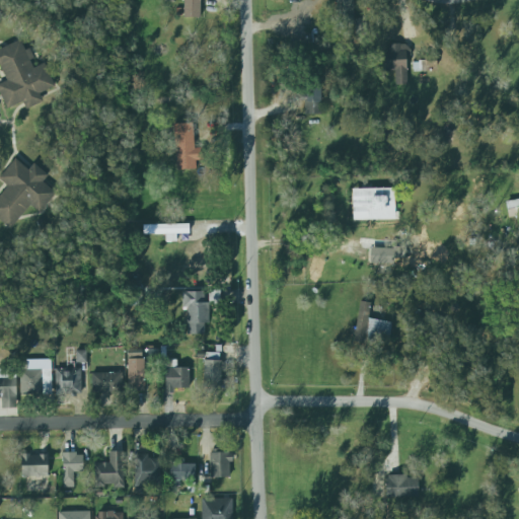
[(200,0),(182,0),(182,17),(200,17),(200,0)]
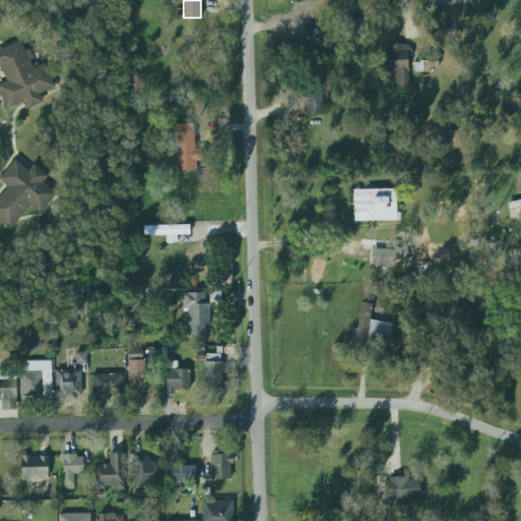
[(0,94),(6,109),(23,103),(25,109),(43,103),(39,94),(55,88),(46,63),(35,67),(29,49),(24,51),(21,41),(0,48),(0,66),(6,81),(0,83),(0,94)]
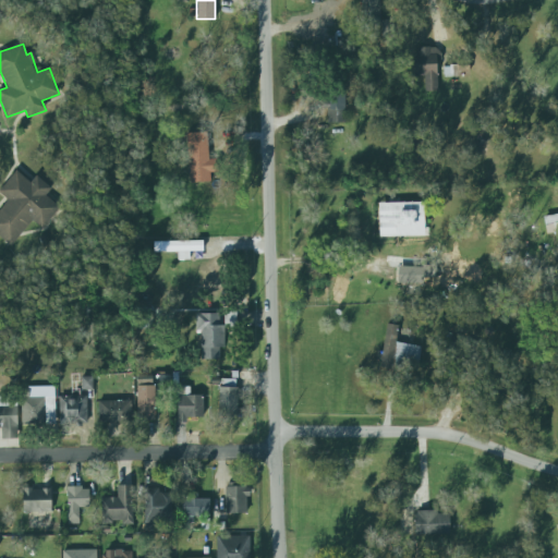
[(424,92),(438,92),(437,57),(438,56),(438,47),(419,48),(419,58),(412,59),(413,77),(424,76),(424,92)]
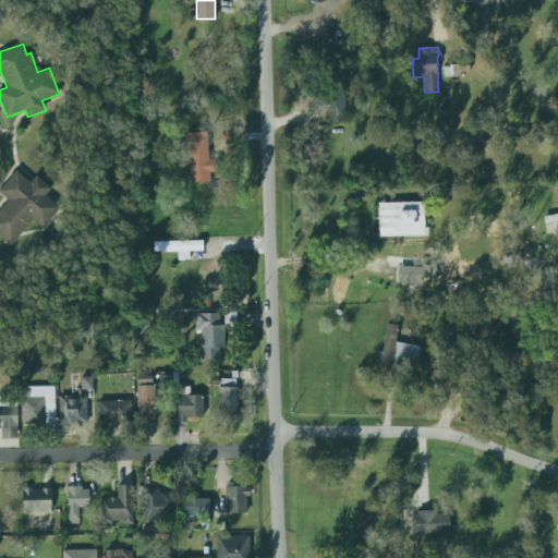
[(469,75),(469,65),(444,65),(444,76),(469,75)]
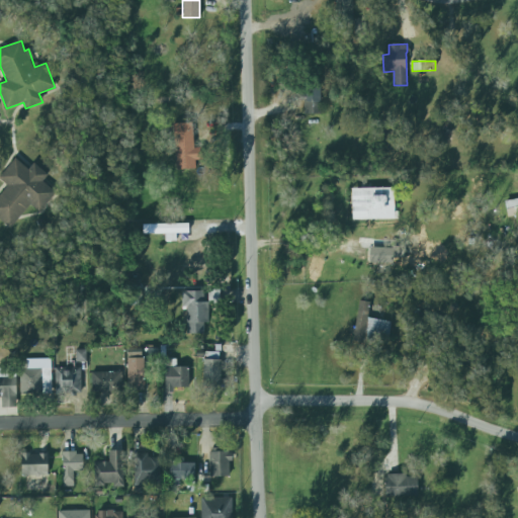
[(321,114),(320,86),(304,86),(305,114),(321,114)]
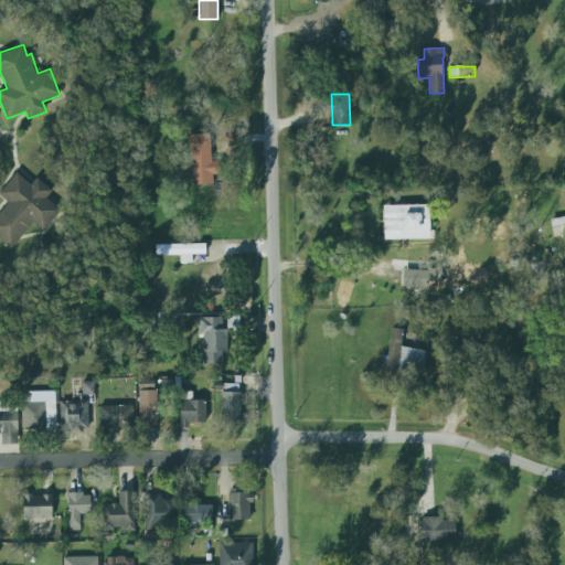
[(189,136),(209,135),(214,183),(192,185),(189,136)]
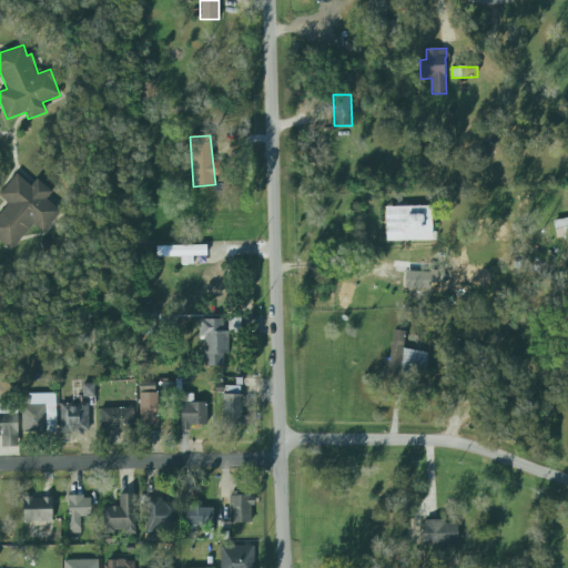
[(32,224),(43,233),(61,211),(47,200),(53,192),(37,179),(31,186),(16,174),(0,194),(0,198),(8,204),(0,213),(0,241),(12,251),(32,224)]
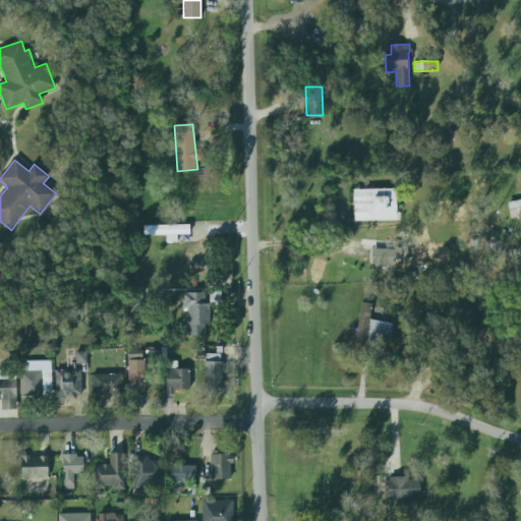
[(353,222),(396,221),(396,189),(353,189),(353,222)]
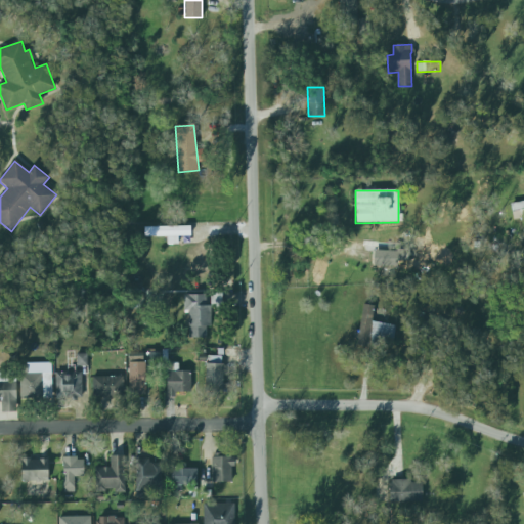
[(513,219),(523,218),(523,202),(511,203),(513,219)]
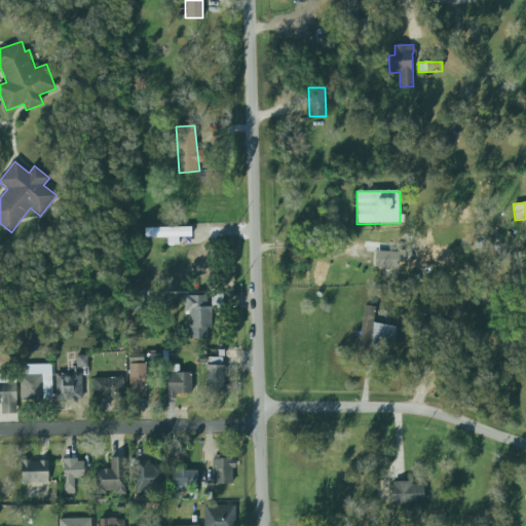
[(191,236),(191,227),(144,228),(145,237),(191,236)]
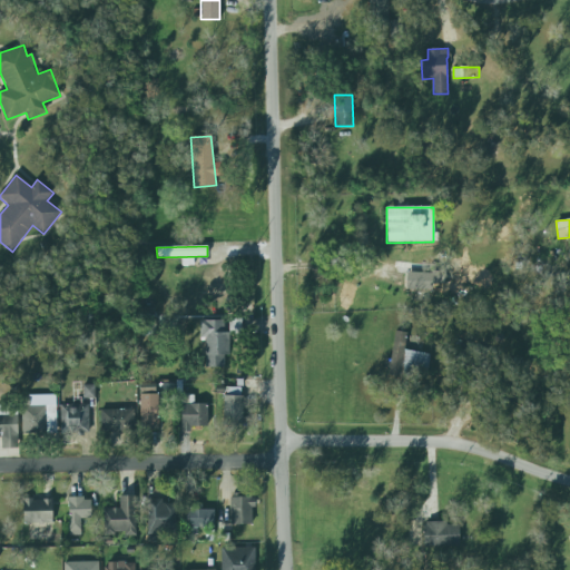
[(406,290),(450,292),(451,283),(445,283),(445,273),(406,272),(406,290)]
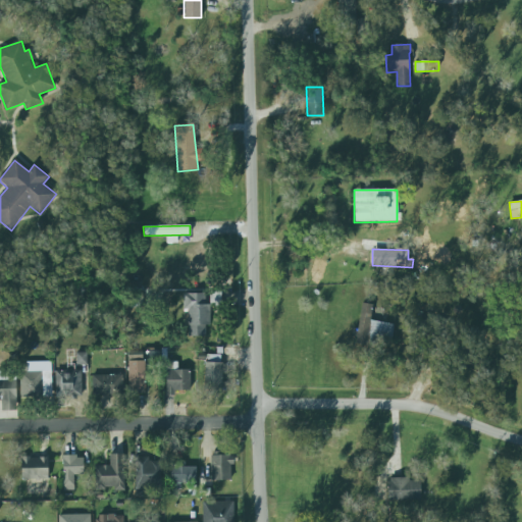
[(188,337),(206,337),(205,326),(210,326),(209,294),(183,294),(183,310),(188,310),(188,337)]
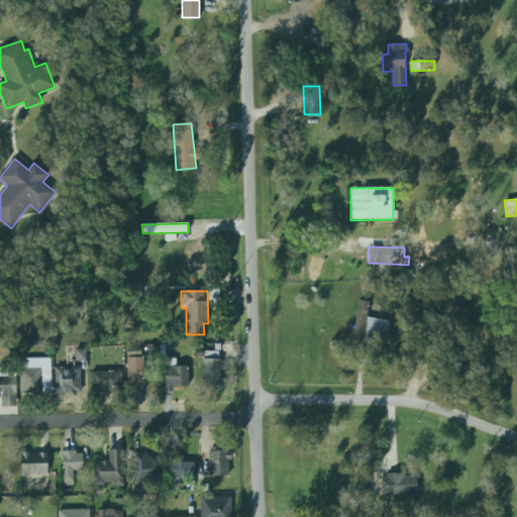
[(390,321),(367,317),(369,302),(357,300),(350,339),(386,344),(390,321)]
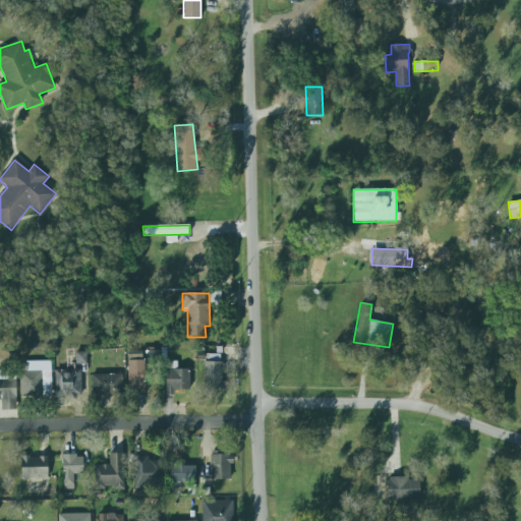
[(127,351),(128,393),(145,393),(143,351),(127,351)]
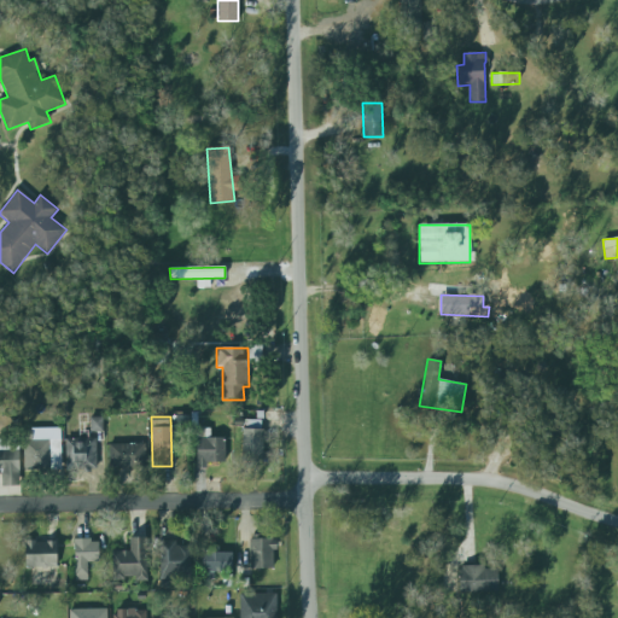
[(103,431),(103,418),(89,418),(89,432),(103,431)]
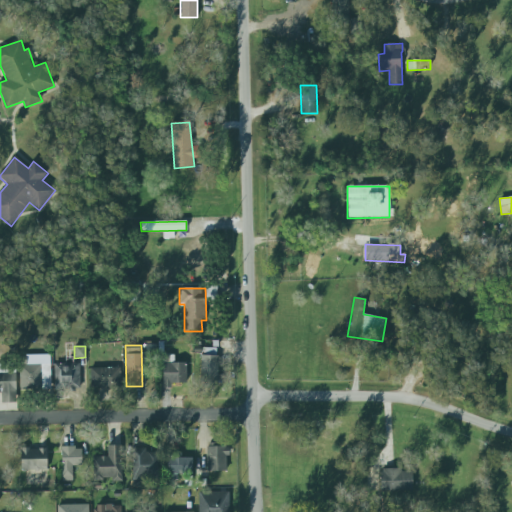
[(218,356),(201,355),(201,383),(218,383),(218,356)]
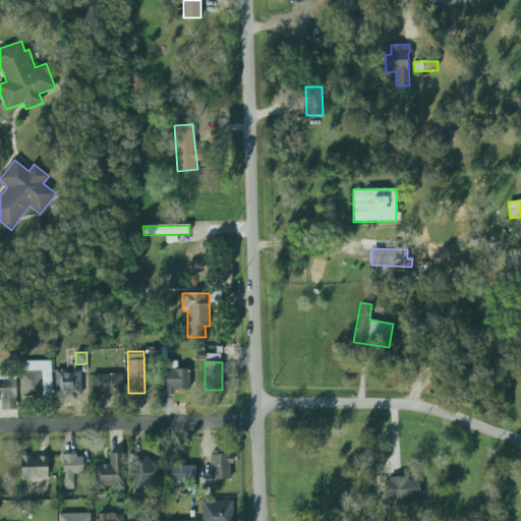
[(55,370),(56,397),(81,397),(81,369),(55,370)]
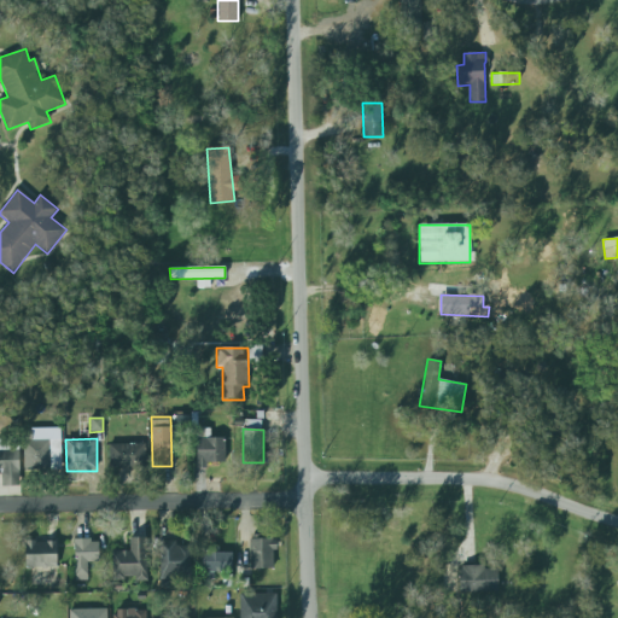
[(197,438),(215,439),(225,438),(226,464),(215,465),(207,464),(207,470),(197,470),(197,438)]
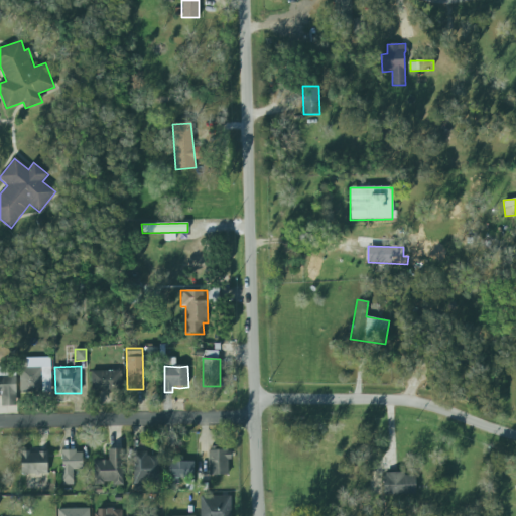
[(1,406),(16,406),(15,367),(0,367),(0,395),(1,395),(1,406)]
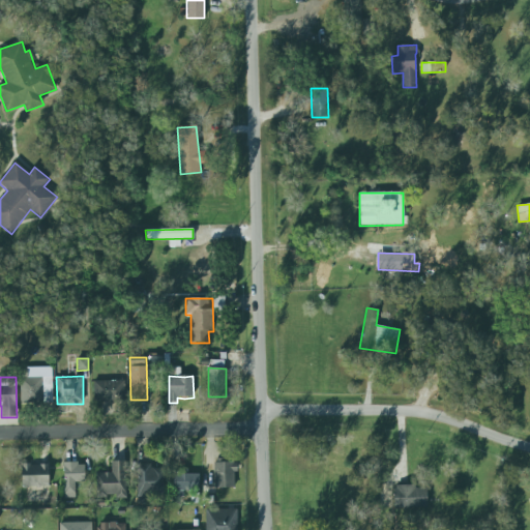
[(53,403),(52,377),(20,378),(21,404),(53,403)]
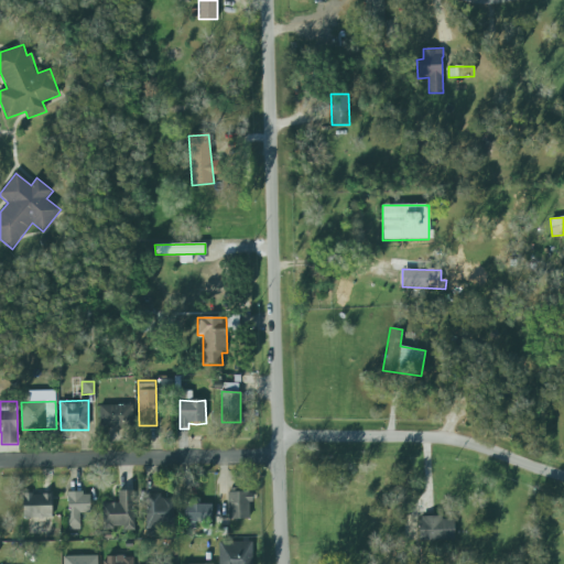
[(132,404),(99,405),(100,427),(133,427),(132,404)]
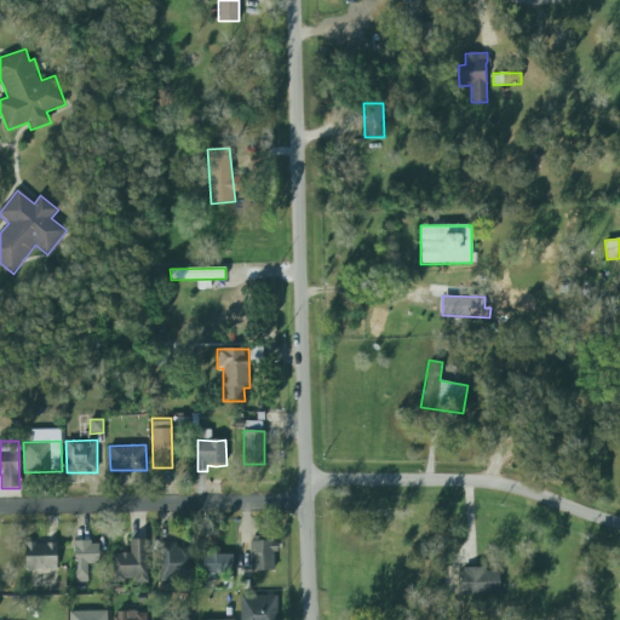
[(113,581),(136,580),(136,583),(150,583),(149,539),(130,539),(130,552),(112,554),(113,581)]
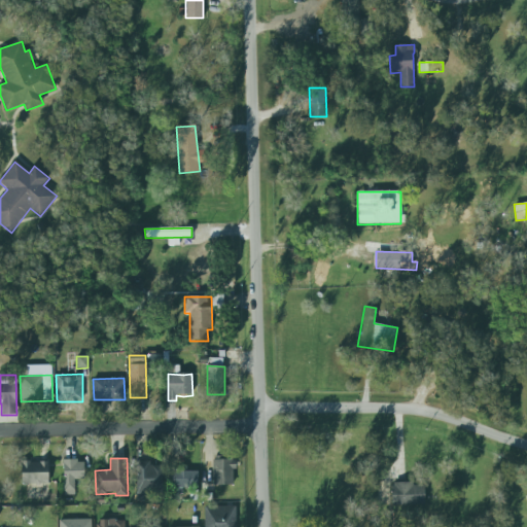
[(234,486),(235,460),(213,459),(212,485),(234,486)]
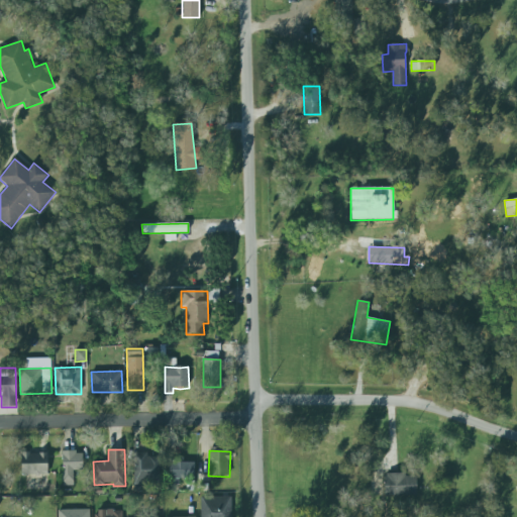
[(74,486),(73,471),(83,471),(83,451),(62,451),(63,486),(74,486)]
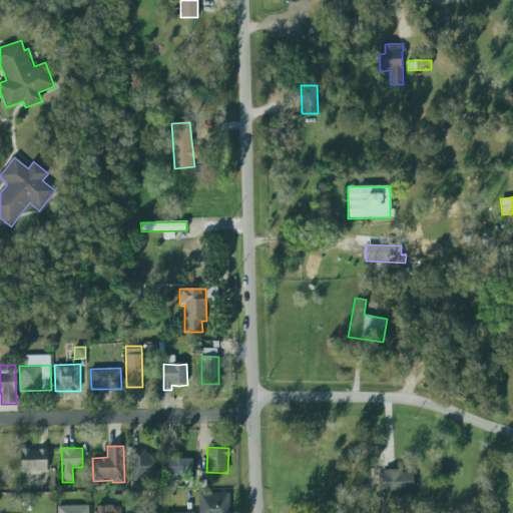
[(47,450),(21,449),(21,471),(47,472),(47,450)]
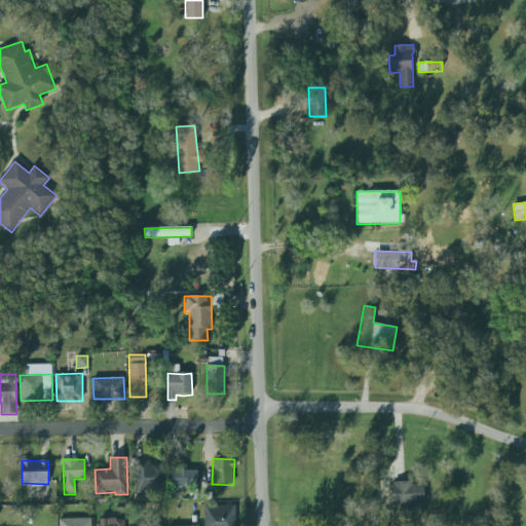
[(150,461),(137,460),(136,492),(162,493),(162,465),(150,465),(150,461)]
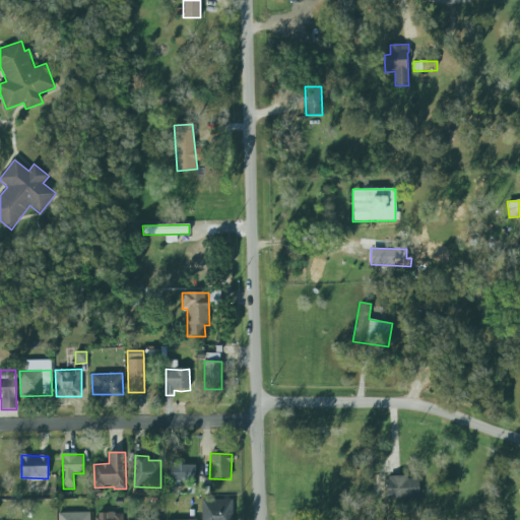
[(195,463),(171,463),(170,480),(195,481),(195,463)]
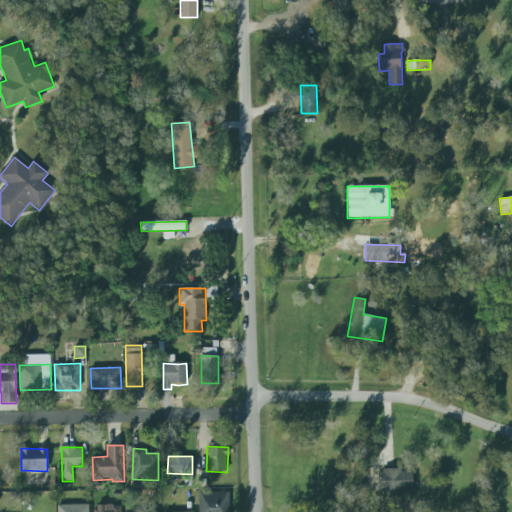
[(380,491),(412,491),(412,469),(380,470),(380,491)]
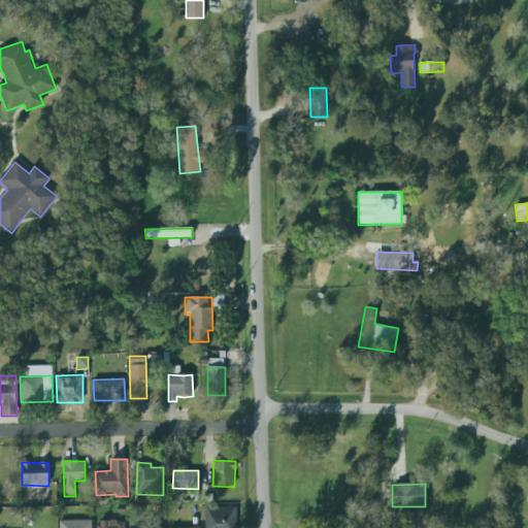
[(236,527),(236,507),(204,508),(204,527),(236,527)]
